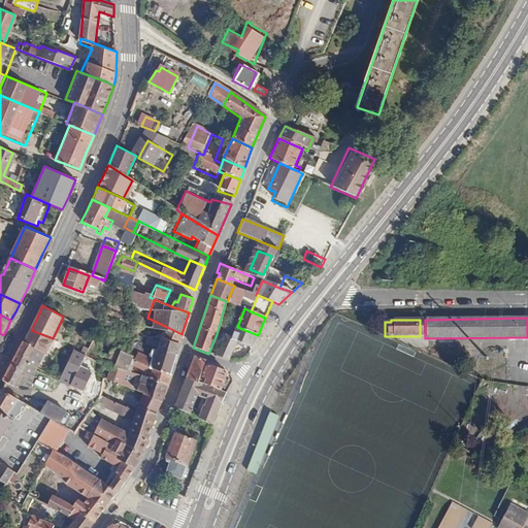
[(158,345),(176,354),(182,334),(167,327),(164,336),(162,335),(158,345)]
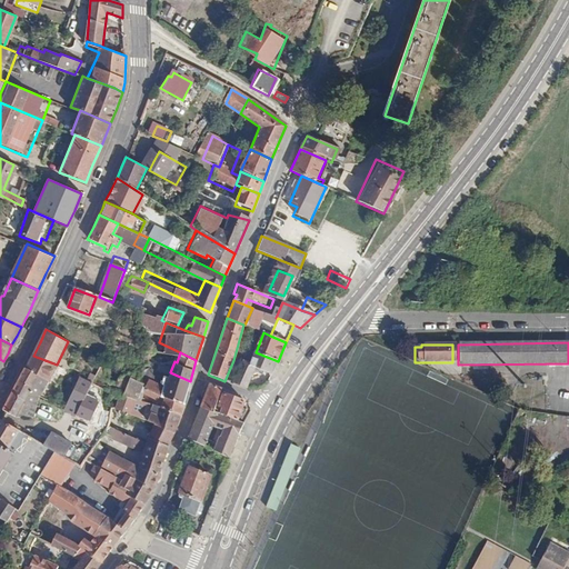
[(271,376),(278,361),(256,352),(249,367),(271,376)]
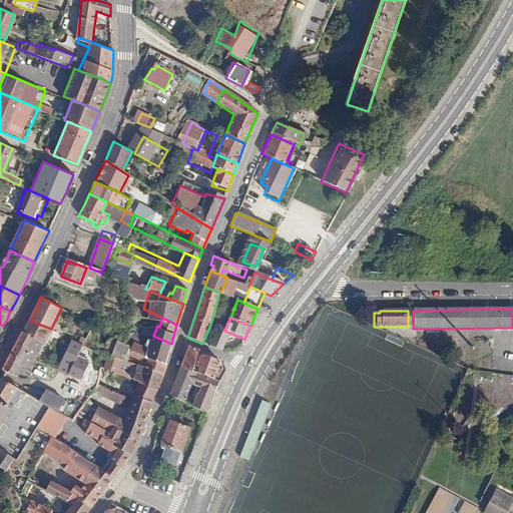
[(51,329),(30,321),(26,327),(23,334),(35,338),(44,342),(51,329)]
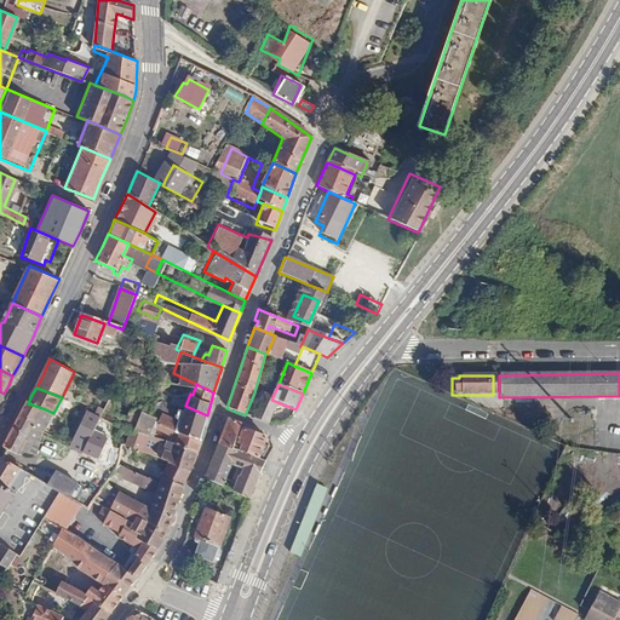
[(264,397),(254,418),(269,425),(279,405),(264,397)]
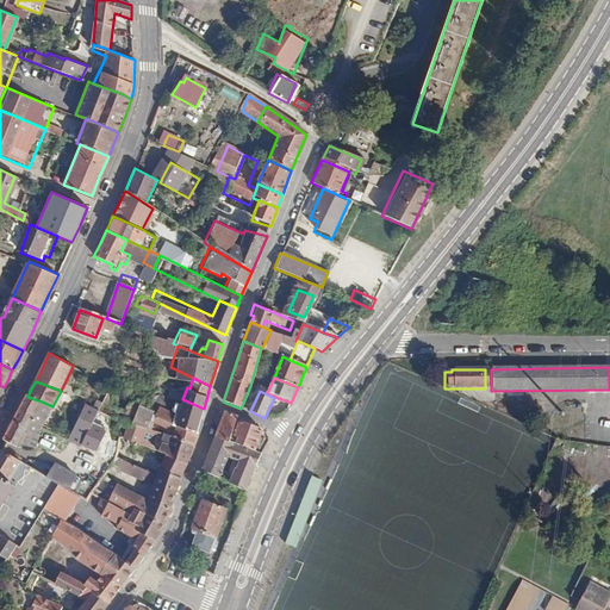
[(27,429),(42,402),(27,397),(20,409),(14,422),(27,429)]
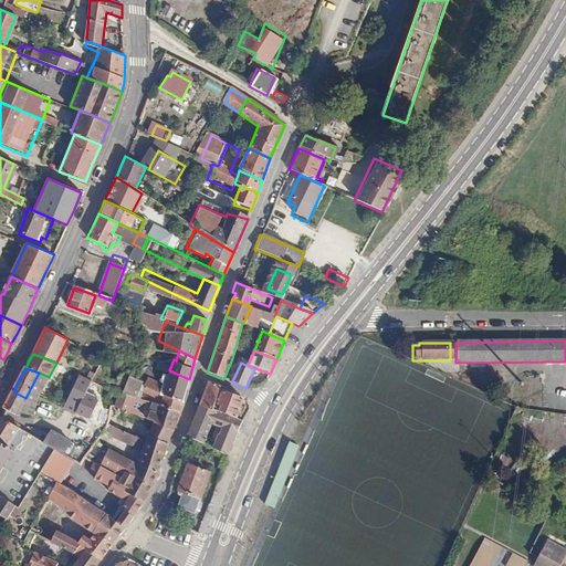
[(136,376),(181,402),(189,379),(169,370),(166,383),(139,369),(136,376)]
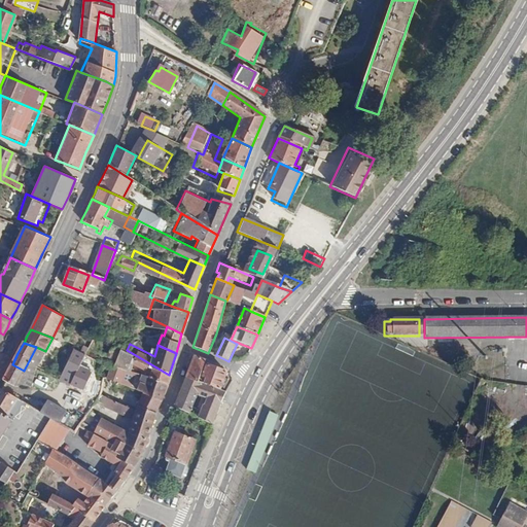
[(84,350),(73,346),(68,359),(81,363),(84,350)]
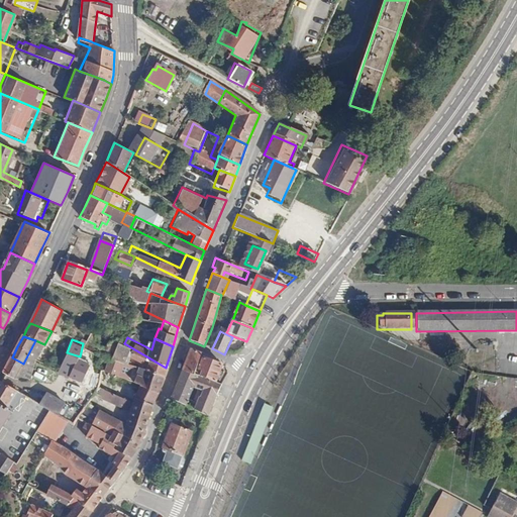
[(143,368),(163,376),(166,368),(124,343),(116,339),(110,354),(122,359),(126,349),(146,362),(143,368)]
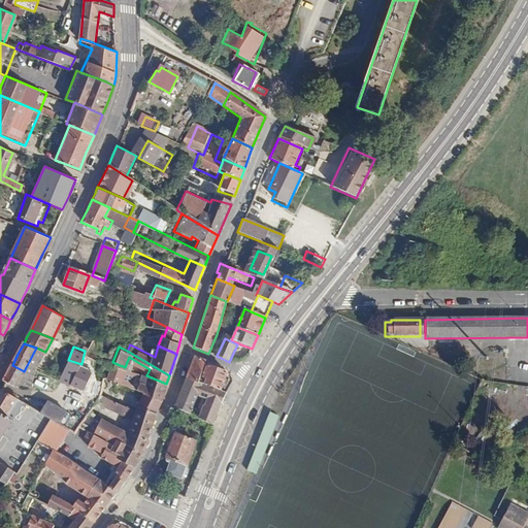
[(45,352),(36,348),(24,371),(12,365),(8,372),(3,382),(14,387),(29,385),(45,352)]
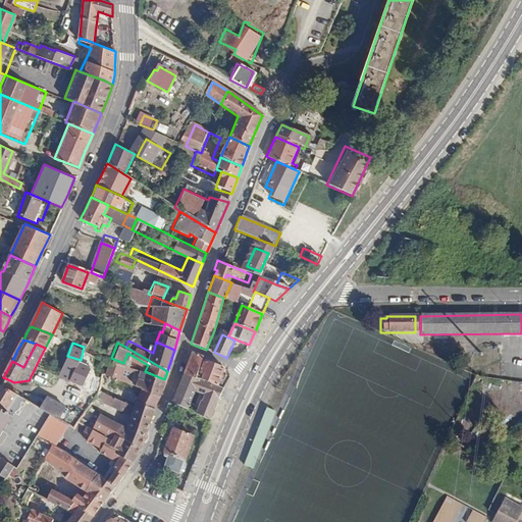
[(192,354),(185,372),(196,377),(203,358),(192,354)]
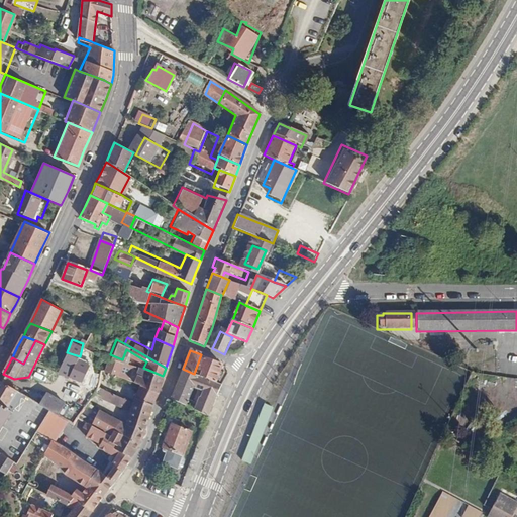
[(80,356),(67,352),(58,370),(82,379),(83,373),(76,370),(80,356)]
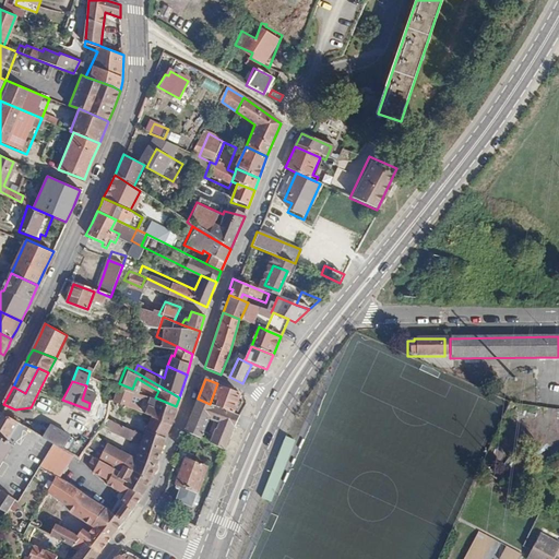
[(125,403),(132,389),(119,383),(111,396),(125,403)]
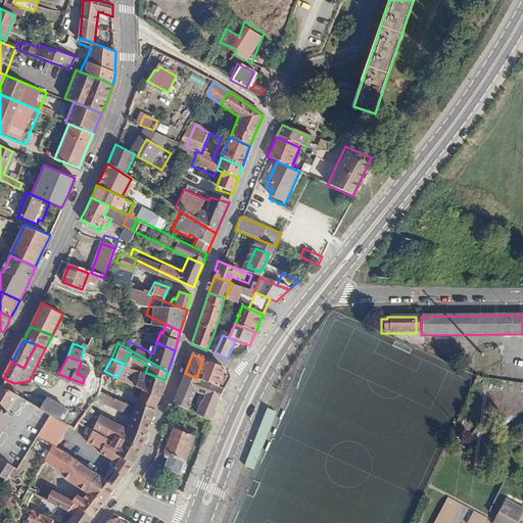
[(225,370),(205,363),(202,373),(206,374),(204,381),(205,382),(219,387),(225,370)]
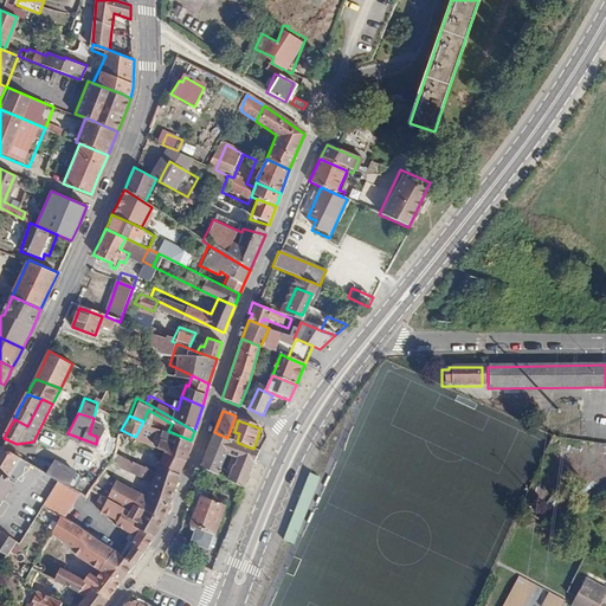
[(165,450),(159,466),(161,468),(179,474),(191,440),(168,431),(155,426),(150,437),(161,440),(159,449),(165,450)]
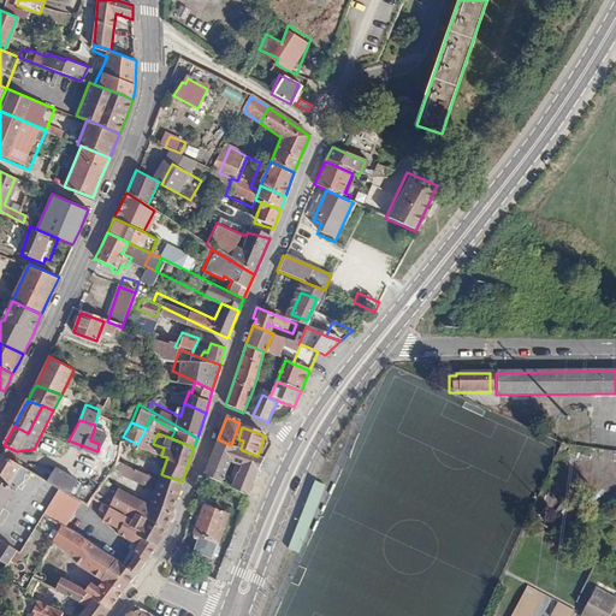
[(218,439),(202,473),(219,481),(231,445),(218,439)]
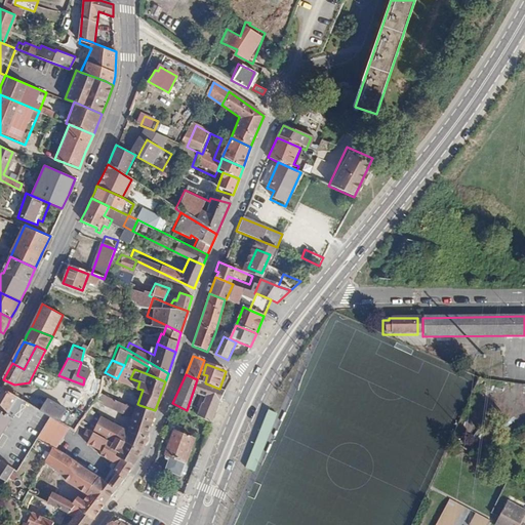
[(226,391),(219,389),(206,384),(199,402),(200,402),(196,415),(212,423),(226,391)]
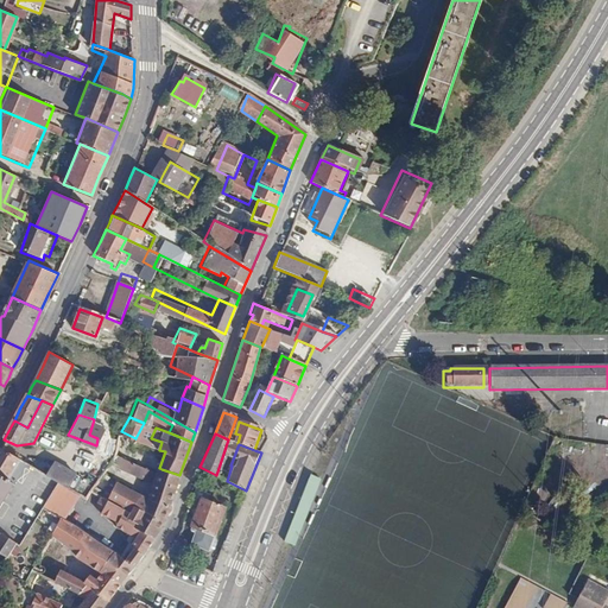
[(0,473),(10,479),(21,458),(0,448),(0,473)]
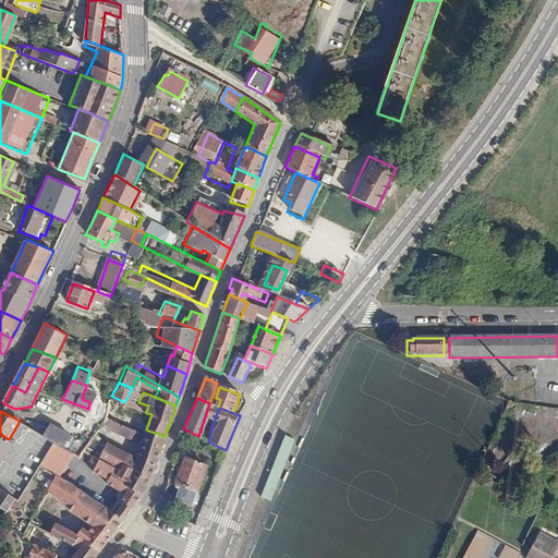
[(48,421),(41,433),(60,443),(67,429),(48,421)]
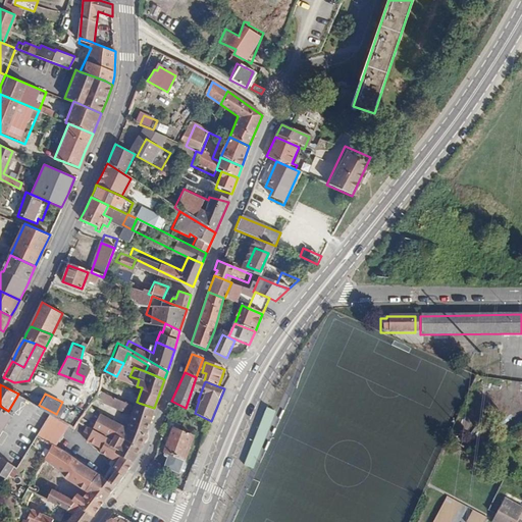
[(106,446),(133,462),(141,447),(153,412),(137,407),(139,403),(137,402),(116,394),(114,400),(134,408),(131,416),(127,415),(126,418),(129,419),(128,421),(97,417),(87,432),(106,446)]
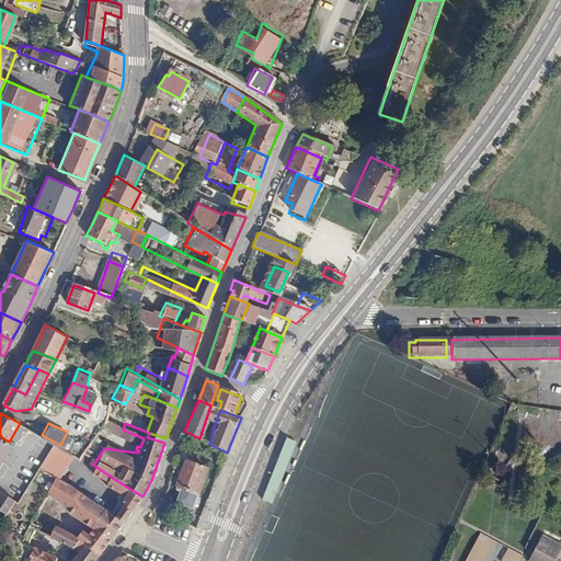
[(9,442),(0,436),(0,461),(3,464),(13,446),(9,442)]
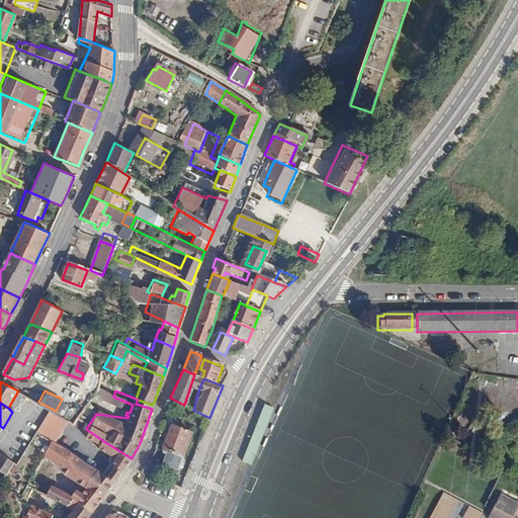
[(189,430),(171,422),(161,445),(165,447),(163,450),(165,451),(160,462),(174,467),(189,430)]
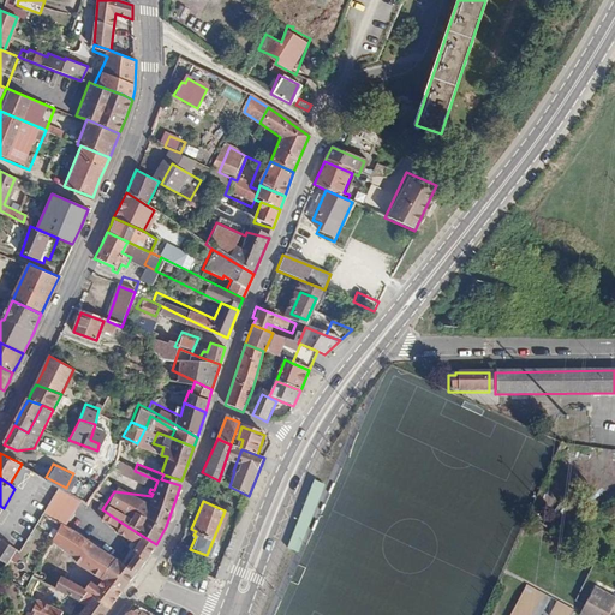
[(103,580),(119,560),(63,523),(53,538),(78,562),(103,580)]
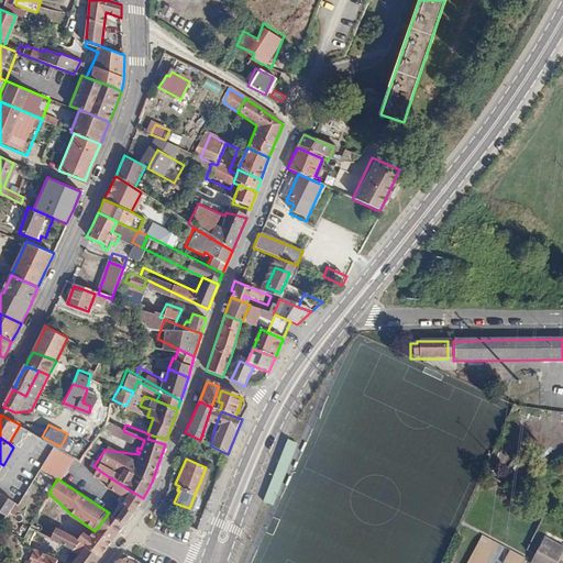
[(95,531),(111,541),(127,521),(141,503),(143,498),(114,481),(109,489),(123,499),(122,501),(124,504),(116,517),(109,512),(95,531)]
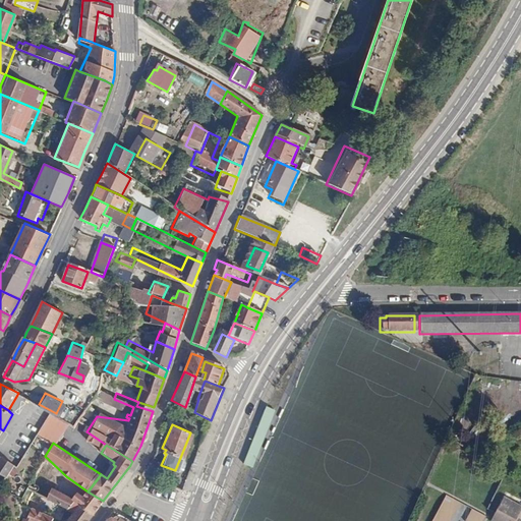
[(16,461),(3,455),(0,459),(0,470),(8,473),(16,461)]
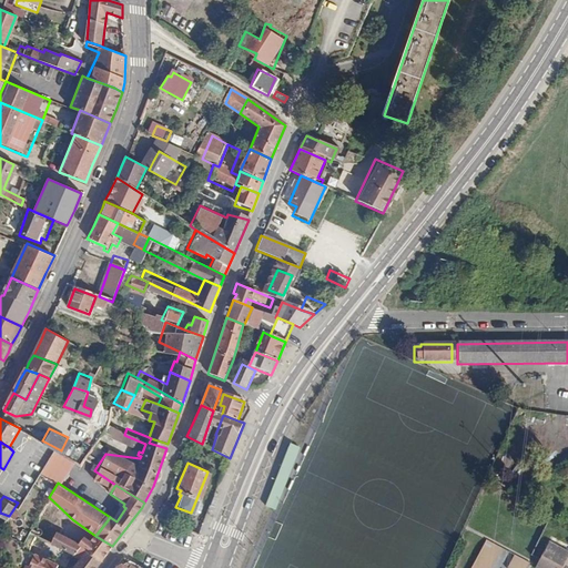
[(175,510),(161,505),(154,517),(171,524),(175,510)]
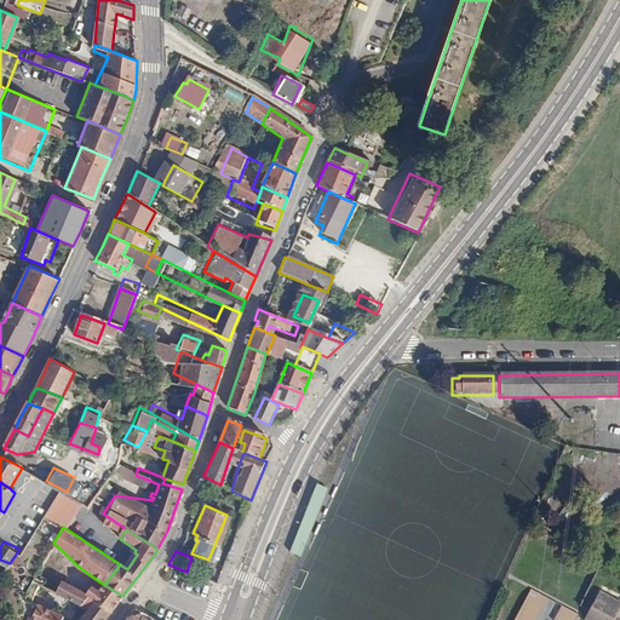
[(79,608),(86,596),(62,580),(56,591),(79,608)]
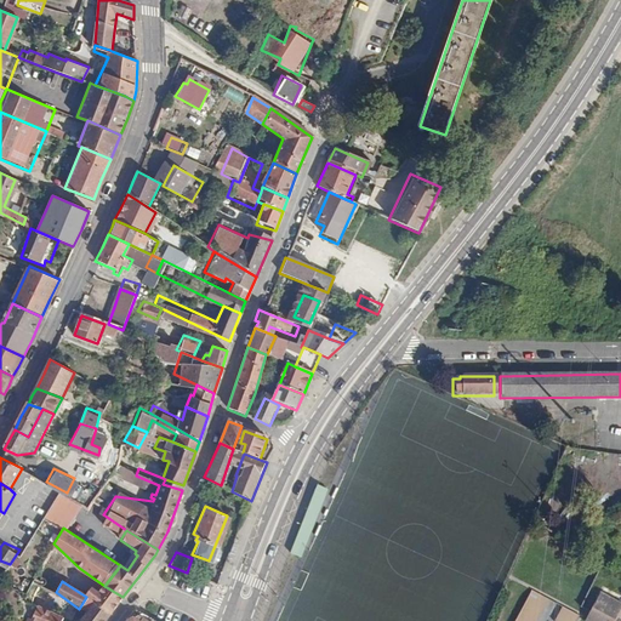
[(86,597),(110,613),(117,605),(123,597),(104,586),(97,596),(90,592),(86,597)]
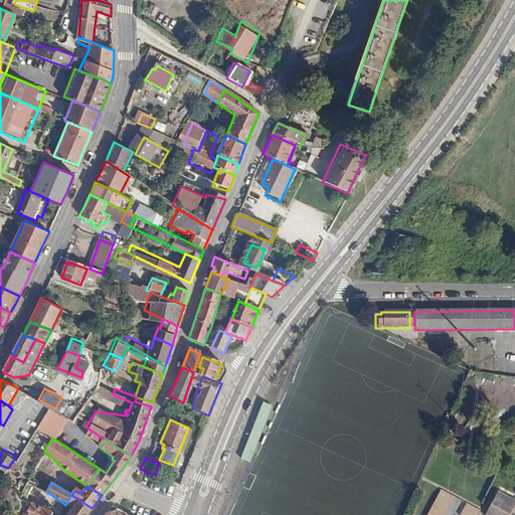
[(444,514),(454,496),(438,488),(423,514),(444,514)]
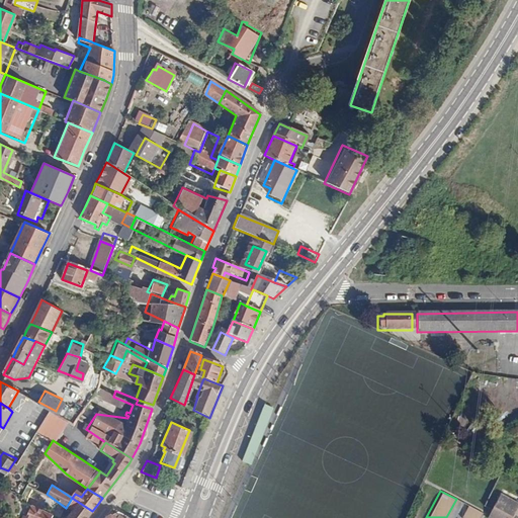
[(517,505),(517,502),(500,494),(488,516),(492,517),(511,517),(517,507),(517,505)]
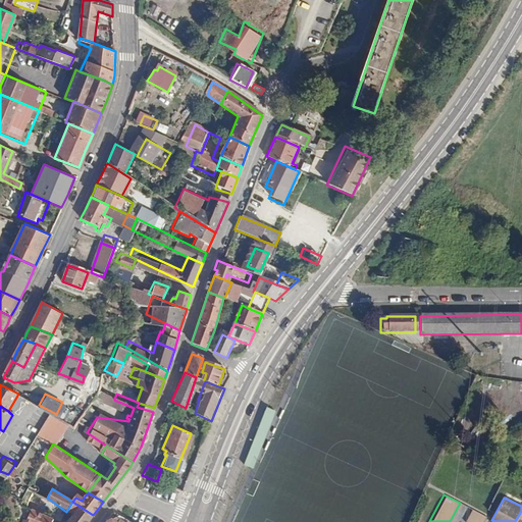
[(67,521),(87,521),(93,515),(72,502),(66,512),(65,513),(71,517),(67,521)]
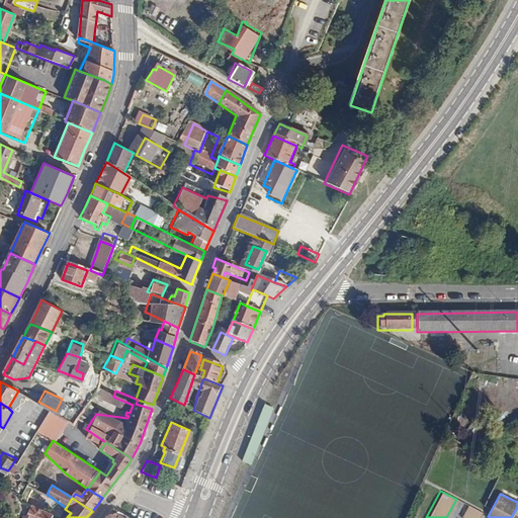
[(50,517),(52,516),(30,504),(22,517),(50,517)]
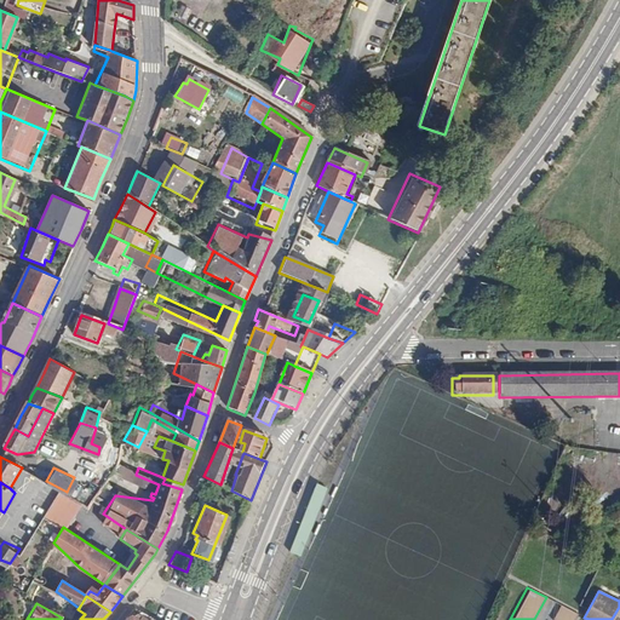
[(575,619),(579,613),(562,604),(554,619),(555,619),(575,619)]
